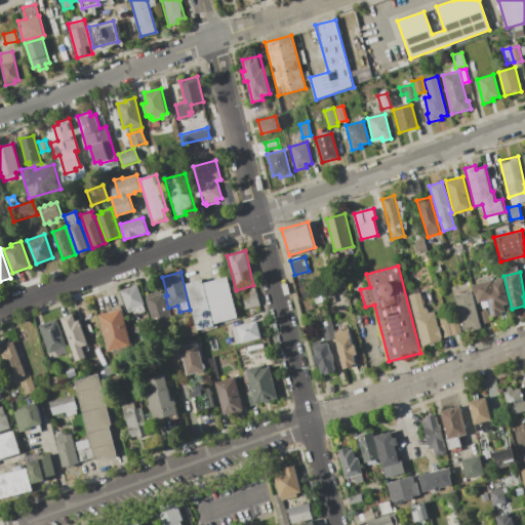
[(228,277),(238,317),(214,323),(203,283),(228,277)]
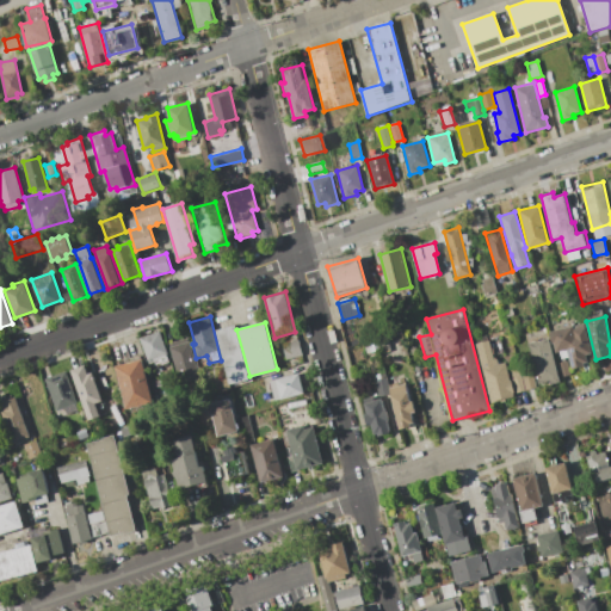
[(584,322),(593,353),(586,355),(588,362),(584,363),(584,365),(573,369),(569,357),(561,359),(559,352),(556,353),(550,332),(584,322)]
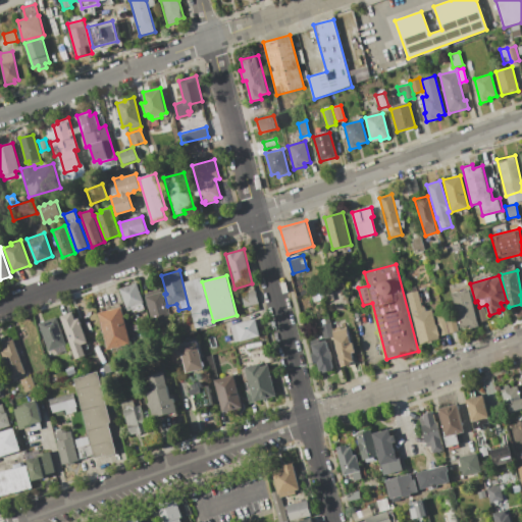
[(202,281),(213,321),(214,325),(197,330),(185,281),(201,277),(202,281)]
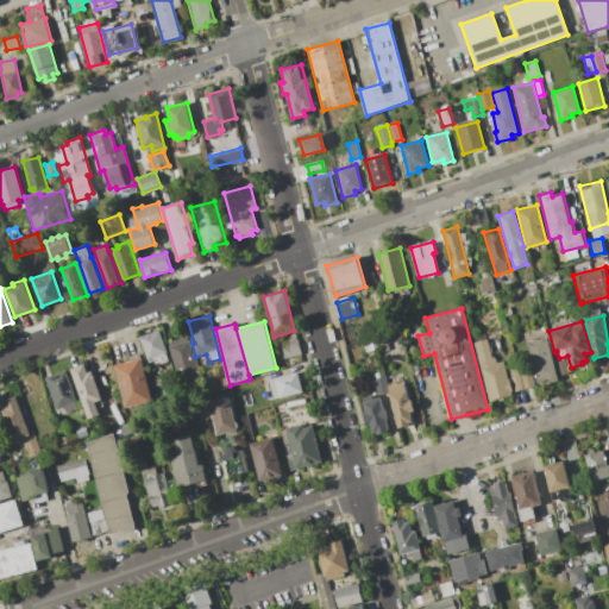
[(159,330),(167,353),(165,353),(169,362),(156,366),(154,360),(149,363),(139,337),(159,330)]
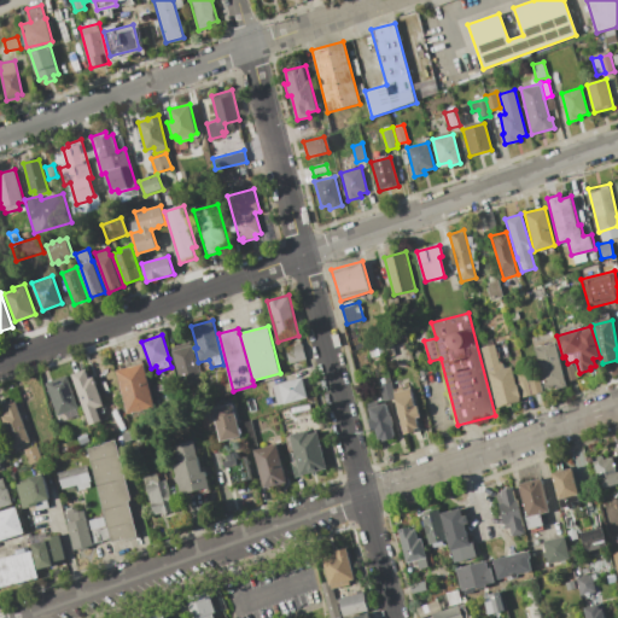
[(170,351),(172,351),(170,347),(190,340),(203,383),(182,389),(170,351)]
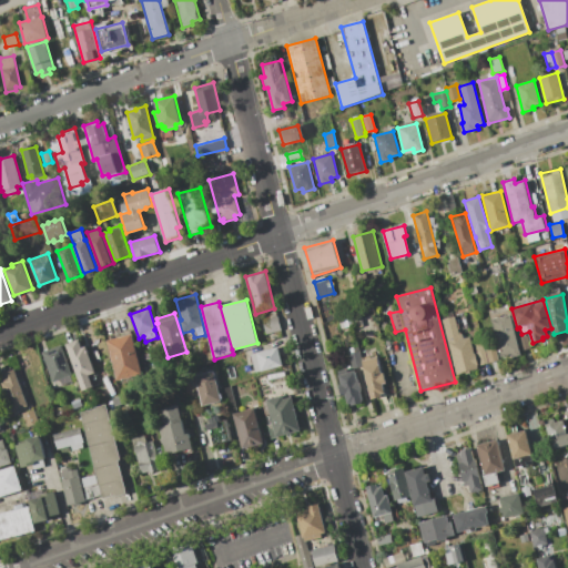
[(510,314),(521,355),(511,357),(510,354),(500,356),(490,320),(510,314)]
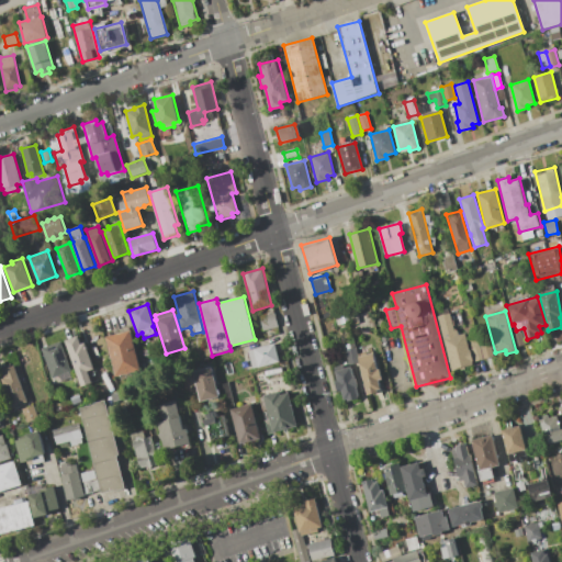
[(437,315),(449,312),(454,330),(458,330),(459,335),(464,334),(469,350),(470,350),(473,364),(450,370),(437,315)]
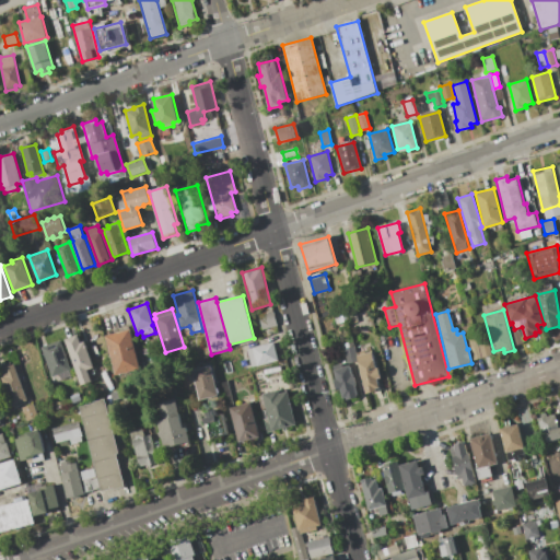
[(277,326),(263,330),(259,316),(273,312),(277,326)]
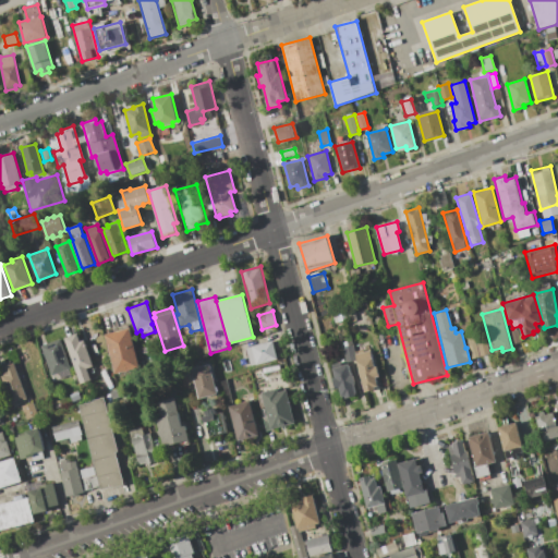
[(105,334),(130,327),(140,366),(114,374),(105,334)]
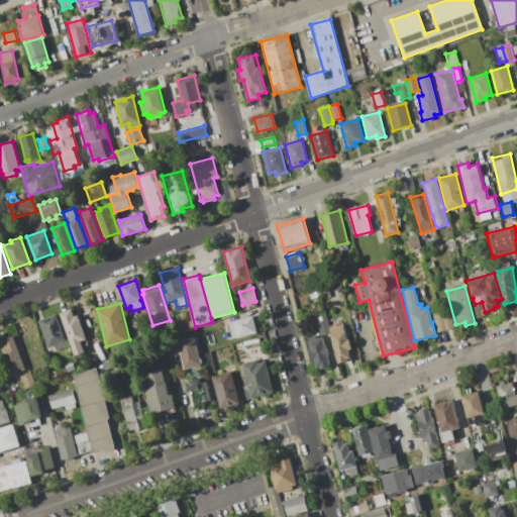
[(480,305),(484,317),(475,319),(472,307),(480,305)]
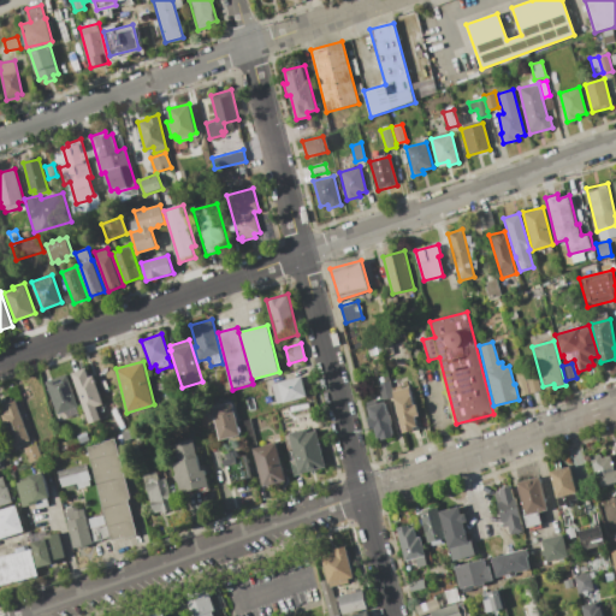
[(71,373),(86,368),(88,377),(93,375),(104,404),(95,408),(98,412),(87,415),(86,412),(84,412),(71,373)]
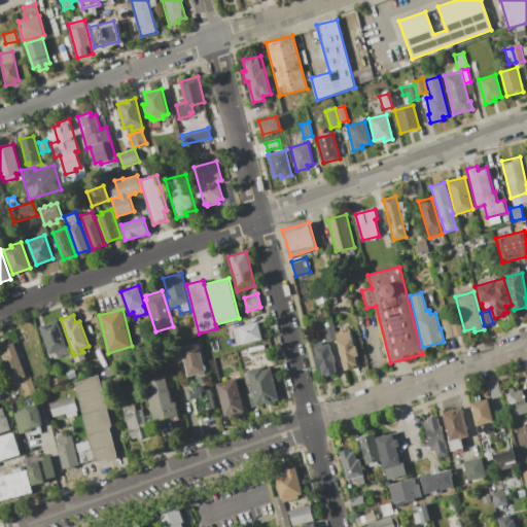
[(453,337),(445,339),(440,318),(448,316),(450,322),(453,337)]
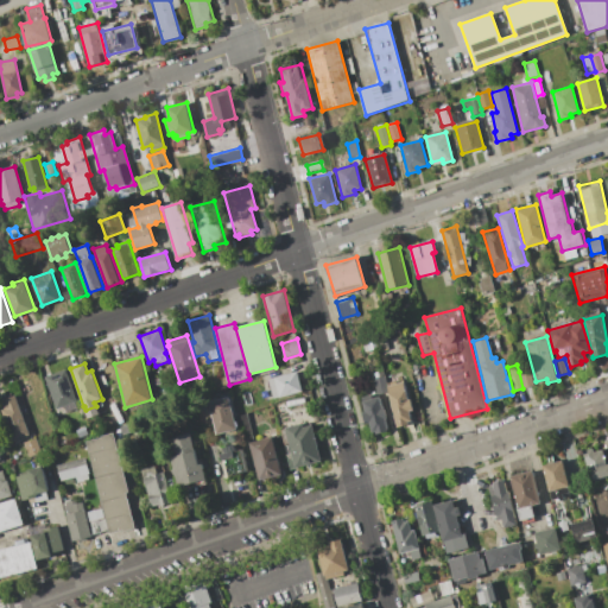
[(65,369),(77,401),(56,410),(45,377),(65,369)]
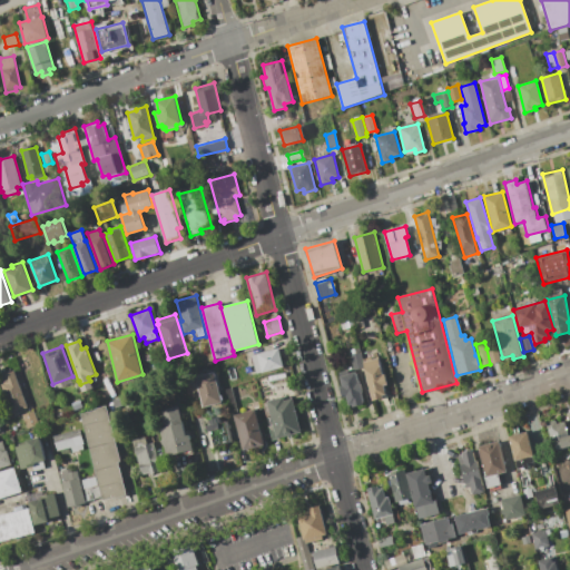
[(490,364),(487,349),(497,346),(500,361),(490,364)]
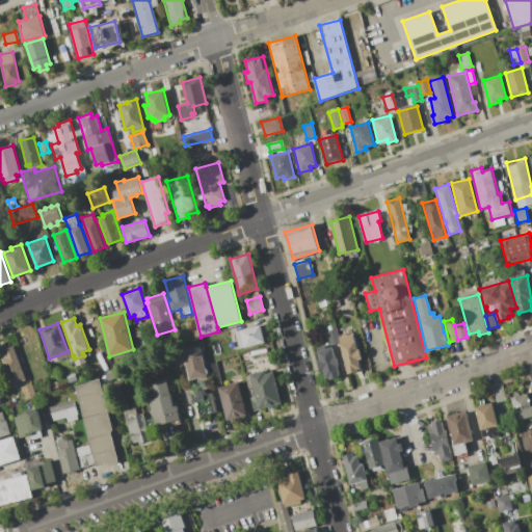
[(260,324),(265,344),(244,349),(239,329),(260,324)]
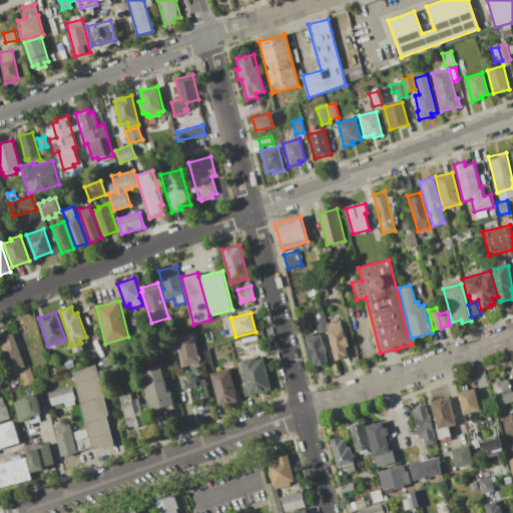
[(327,326),(328,331),(318,333),(315,320),(325,317),(327,326)]
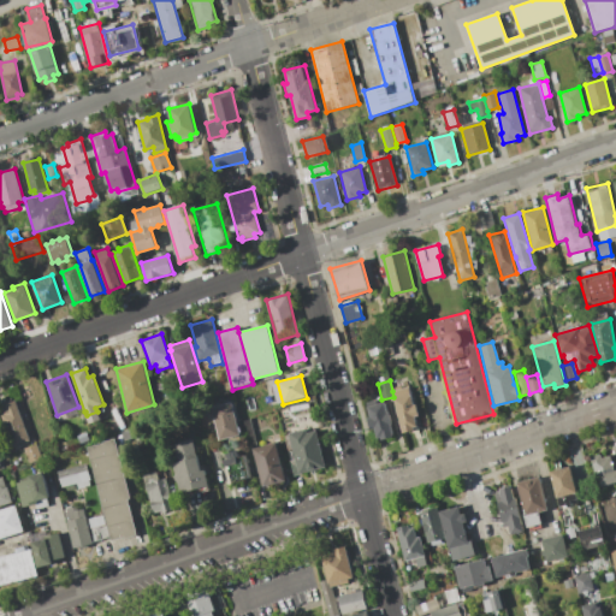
[(392,391),(409,388),(414,404),(416,404),(420,415),(415,416),(418,426),(413,427),(414,430),(403,433),(394,397),(392,391)]
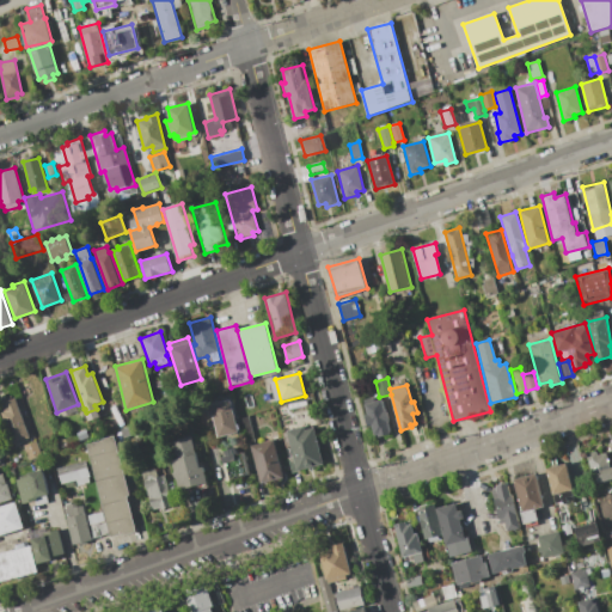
[(365,401),(374,397),(375,401),(381,399),(386,410),(387,409),(391,421),(387,421),(391,433),(375,438),(372,426),(368,427),(365,415),(368,414),(365,401)]
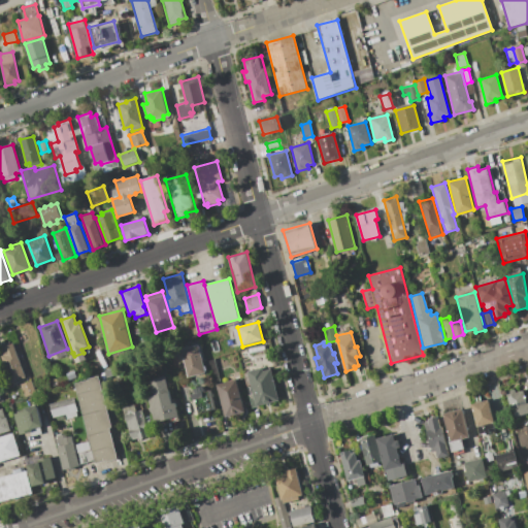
[(25,376),(8,383),(0,357),(4,356),(1,348),(13,343),(25,376)]
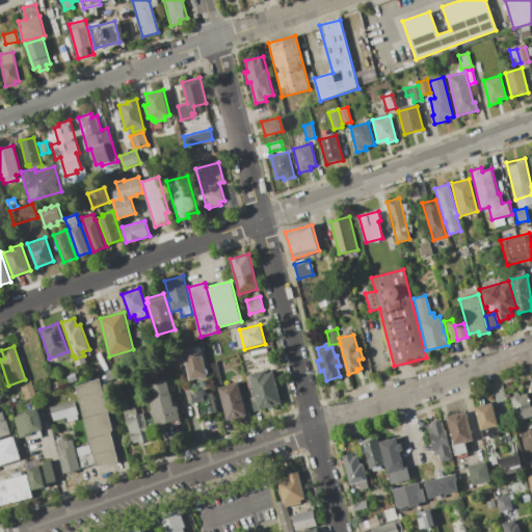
[(208,375),(190,380),(183,352),(201,348),(208,375)]
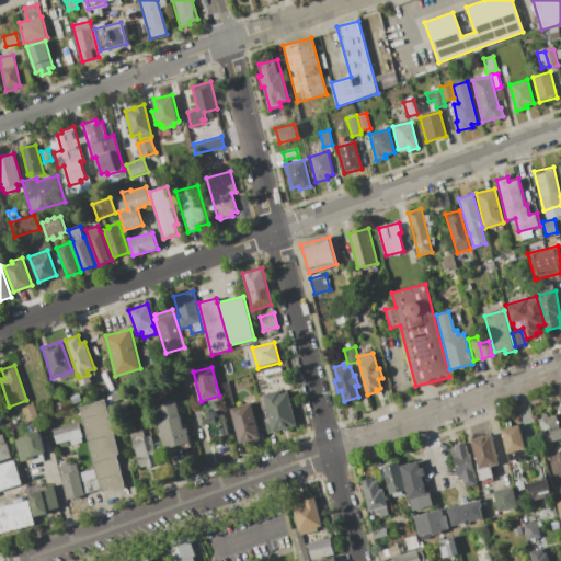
[(296,424),(266,432),(264,420),(268,419),(263,395),(278,390),(279,395),(288,392),(296,424)]
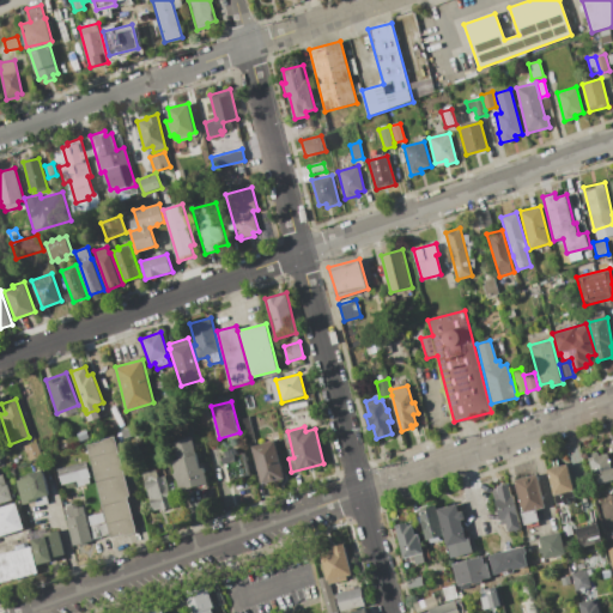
[(110,538),(87,445),(102,441),(102,439),(115,436),(131,497),(128,498),(137,532),(110,538)]
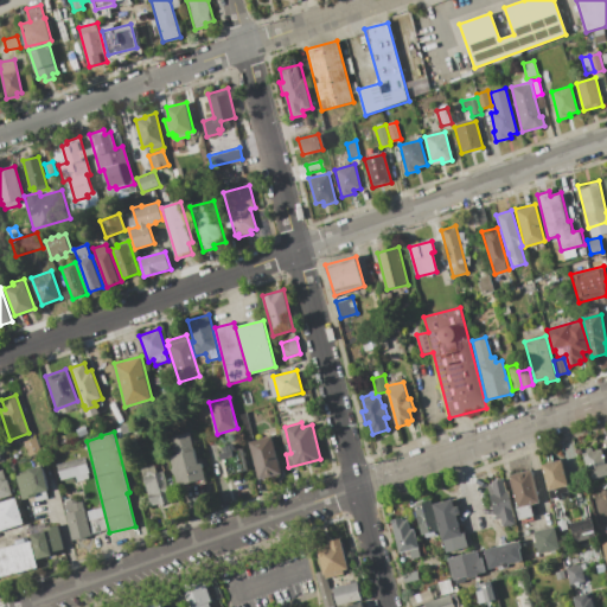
[(206,483),(178,490),(170,457),(174,455),(170,438),(193,432),(206,483)]
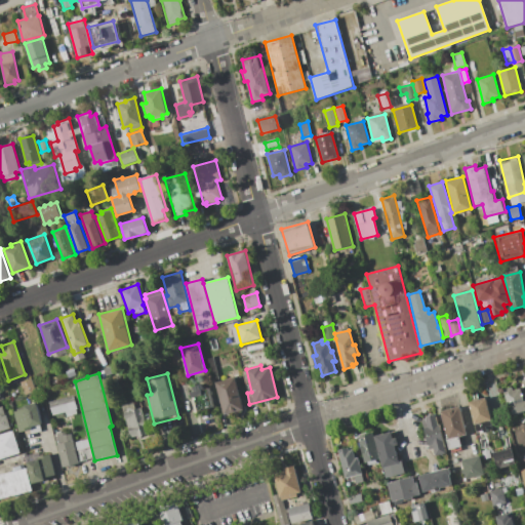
[(215,382),(235,377),(243,410),(224,414),(215,382)]
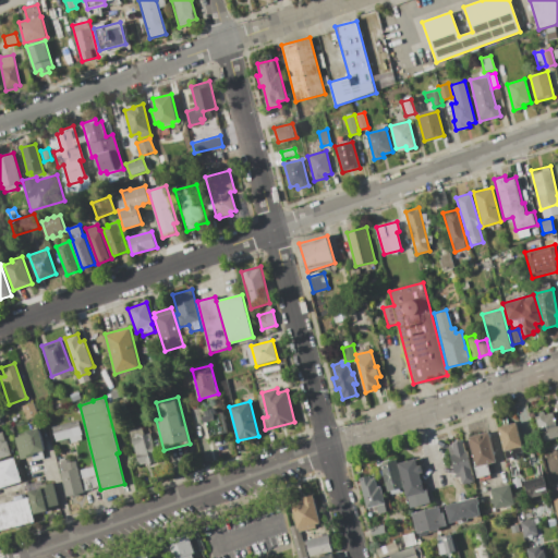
[(34,402),(38,416),(27,420),(22,407),(34,402)]
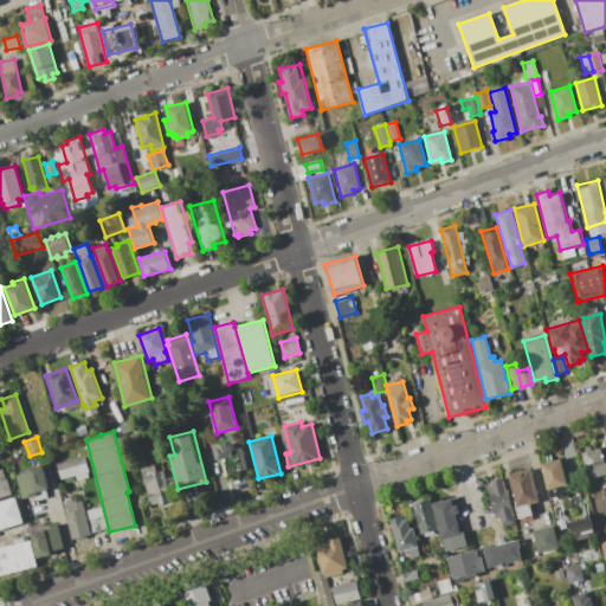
[(247,470),(229,474),(225,459),(223,459),(220,452),(224,452),(221,445),(234,443),(236,449),(242,446),(247,470)]
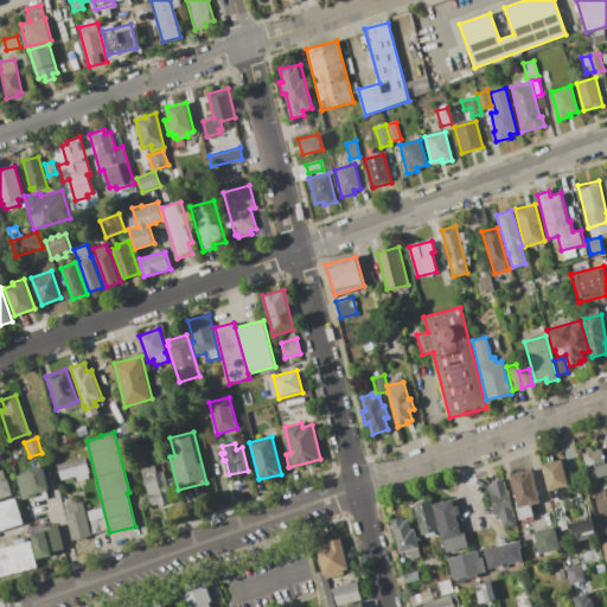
[(606,477),(589,483),(581,449),(592,447),(593,451),(601,448),(606,462),(606,461),(606,477)]
